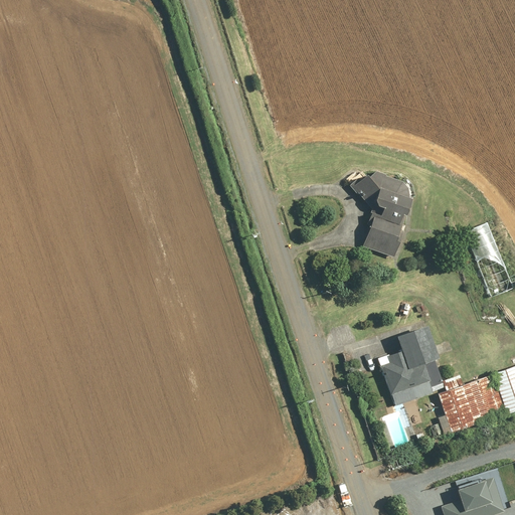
[(387,256),(400,226),(405,216),(401,214),(412,188),(373,170),(350,185),(370,207),(363,224),(369,226),(360,244),(387,256)]
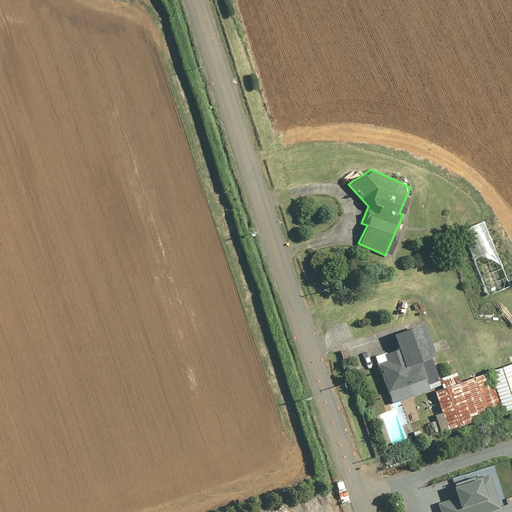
[(510,286),(484,222),(461,231),(487,295),(510,286)]
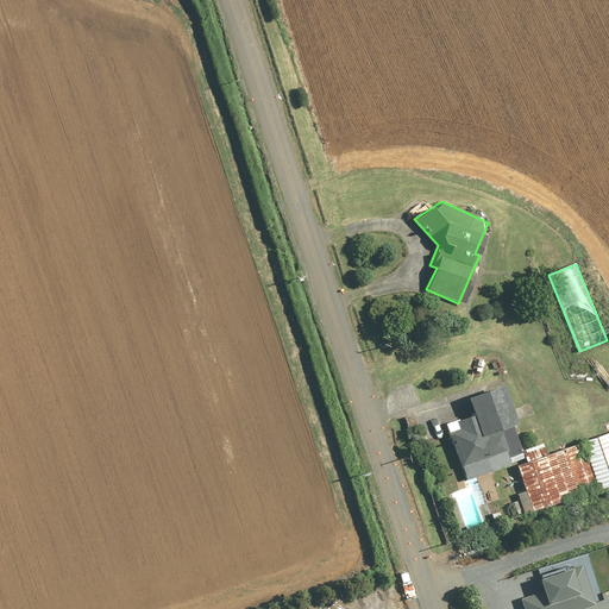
[(525,456),(502,388),(468,399),(473,414),(446,424),(465,479),(512,464),(509,460),(525,456)]
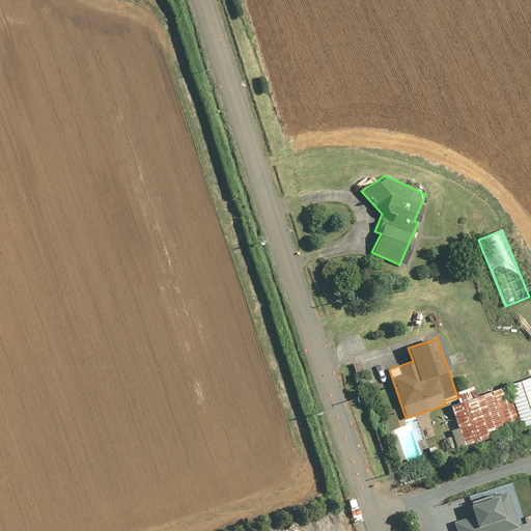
[(520,425),(521,428),(530,424),(530,376),(505,386),(476,397),(473,387),(456,393),(458,397),(456,398),(450,407),(458,427),(451,430),(457,448),(520,425)]
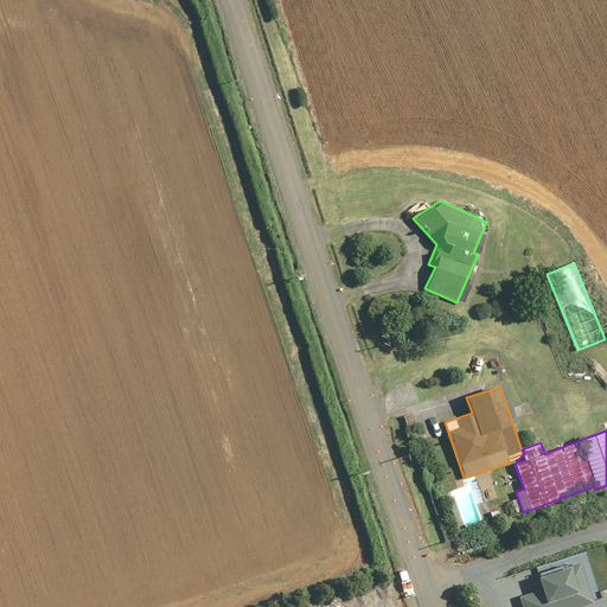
[(580,606),(592,604),(579,563),(536,577),(541,589),(518,596),(521,606),(580,606)]
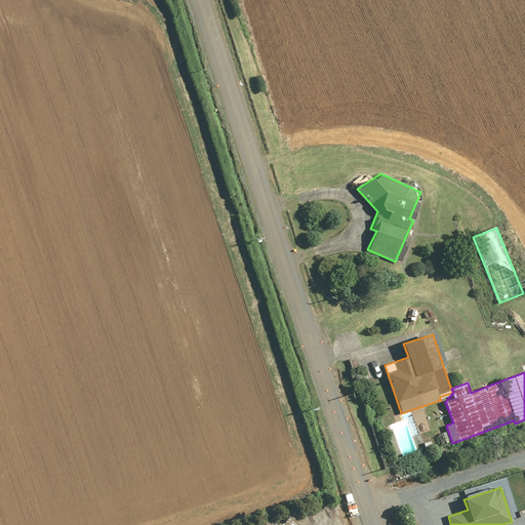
All buildings are outlined.
